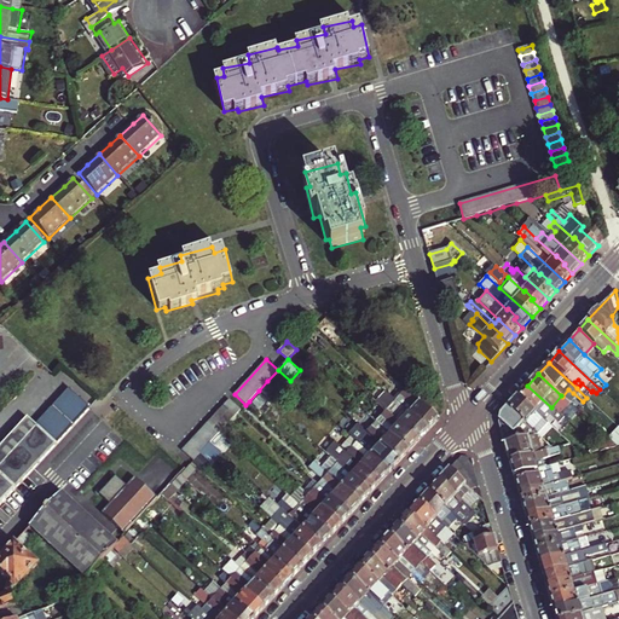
[(556,412),(551,408),(527,386),(516,397),(547,423),(556,412)]
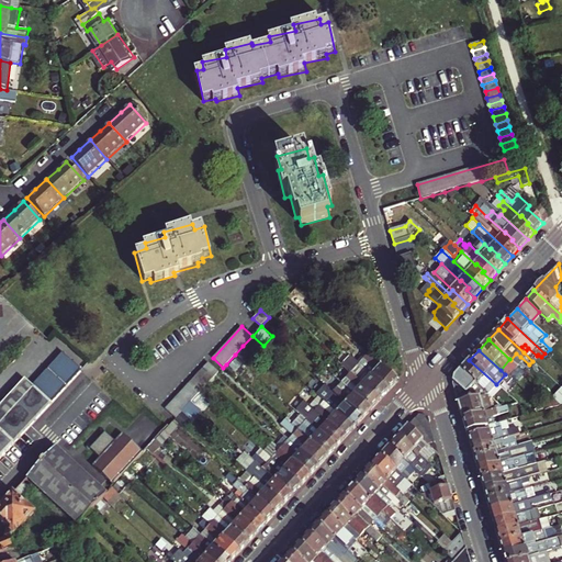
[(389,391),(398,380),(369,353),(360,363),(389,391)]
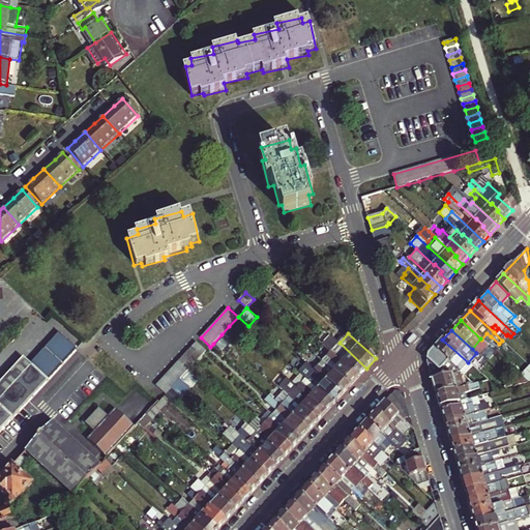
[(481,340),(486,343),(491,336),(487,333),(481,340)]
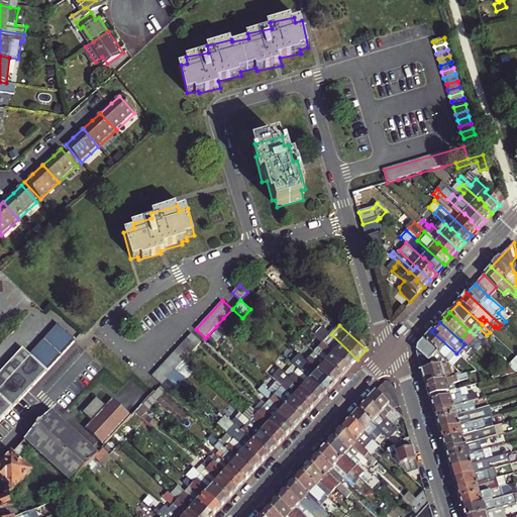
[(0,421),(75,341),(60,326),(31,356),(0,390),(0,421)]
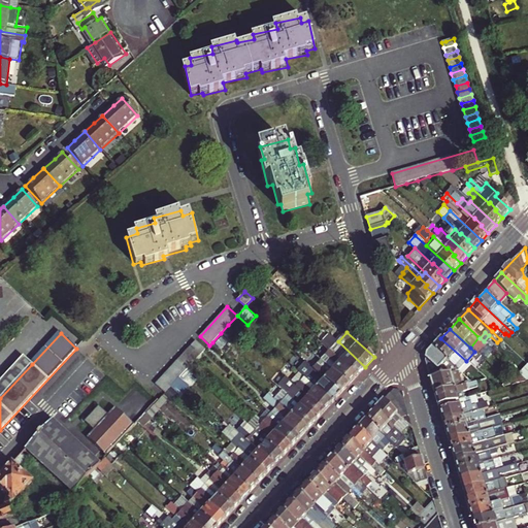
[(357,375),(365,367),(338,341),(331,335),(323,343),(330,350),(357,375)]
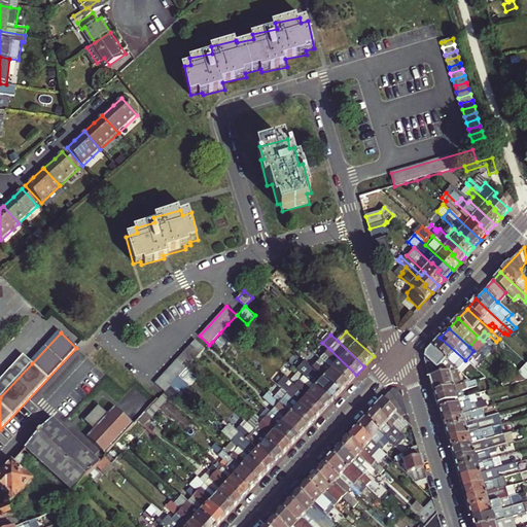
[(457,371),(465,360),(440,338),(431,347),(456,370),(457,371)]
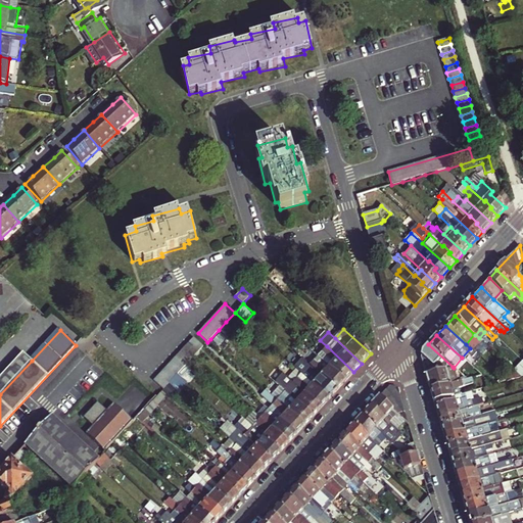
[(203,346),(194,337),(154,380),(164,389),(169,384),(178,374),(186,366),(194,357),(195,355),(200,349),(203,347),(203,346)]
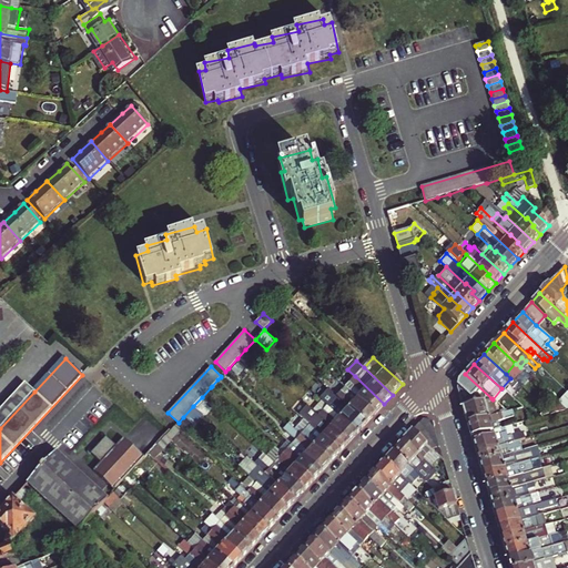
[(470,405),(492,398),(465,374),(459,379),(457,387),(463,407),(470,405)]
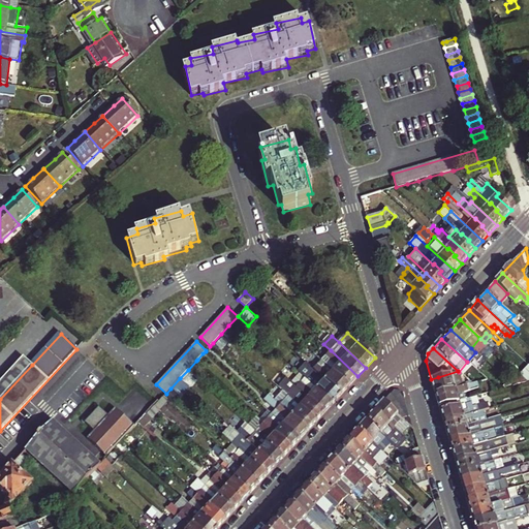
[(349,385),(358,376),(331,350),(321,360),(349,385)]
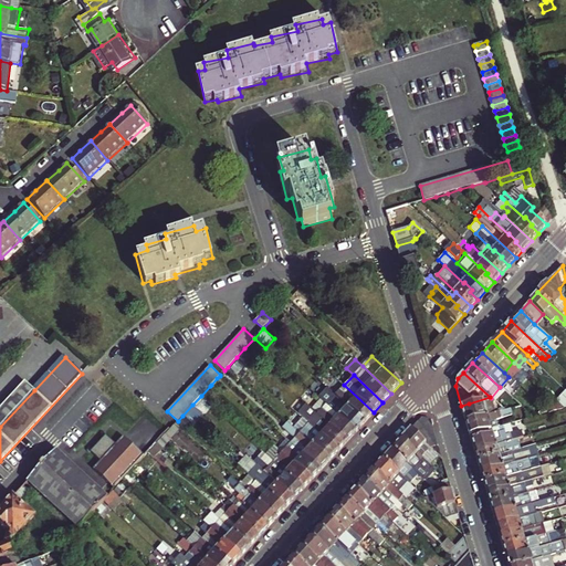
[(211,385),(216,390),(222,383),(217,378),(211,385)]
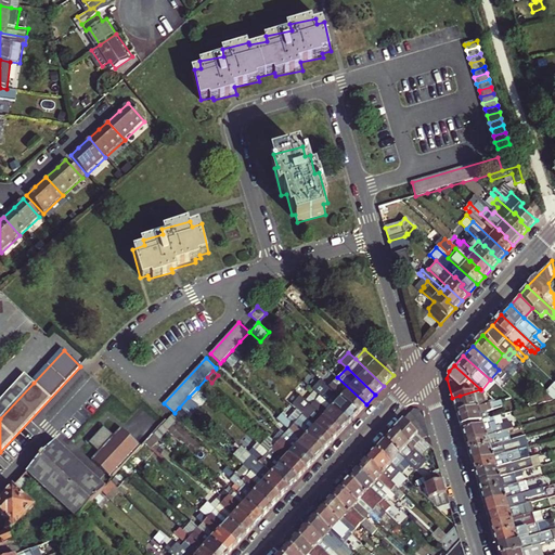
[(0,400),(0,418),(34,383),(25,375),(0,400)]
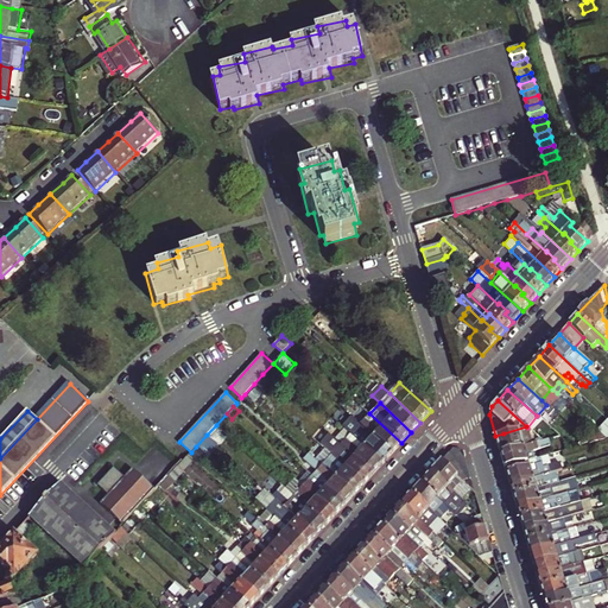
[(392,454),(401,443),(369,413),(360,424),(392,454)]
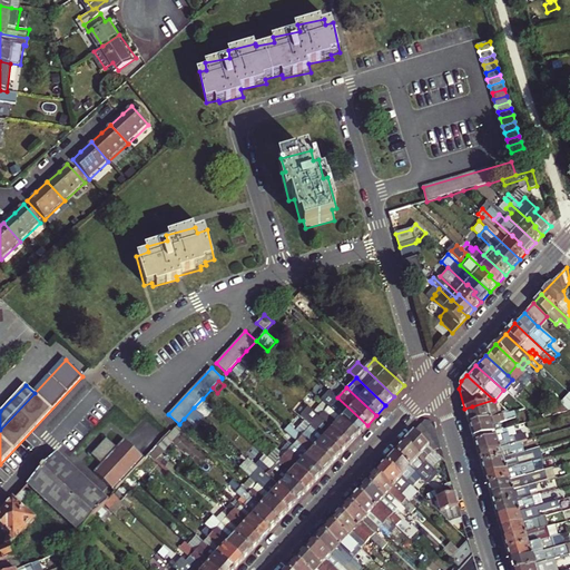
[(360,434),(367,425),(337,397),(331,391),(325,397),(322,401),(328,406),(360,434)]
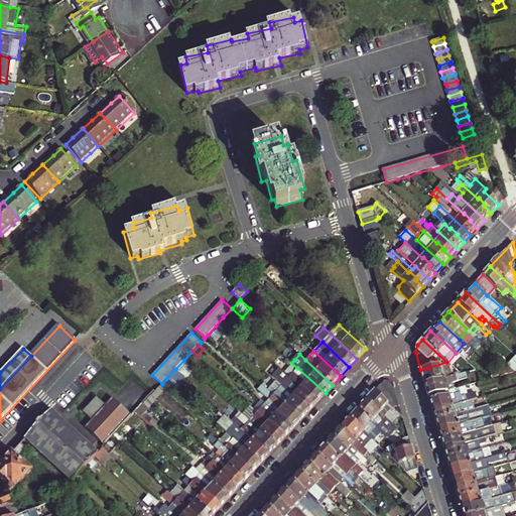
[(425,384),(453,376),(450,371),(449,372),(446,362),(427,368),(420,370),(425,384)]
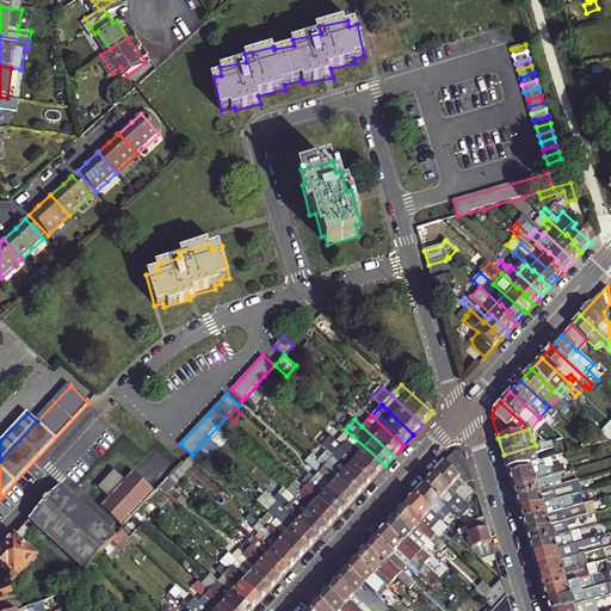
[(376,475),(386,466),(352,436),(345,430),(335,440),(376,475)]
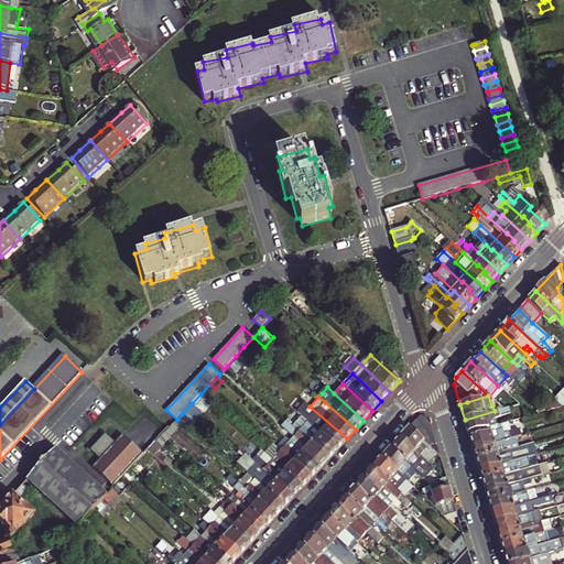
[(338,448),(347,438),(310,407),(305,402),(297,411),(308,422),(338,448)]
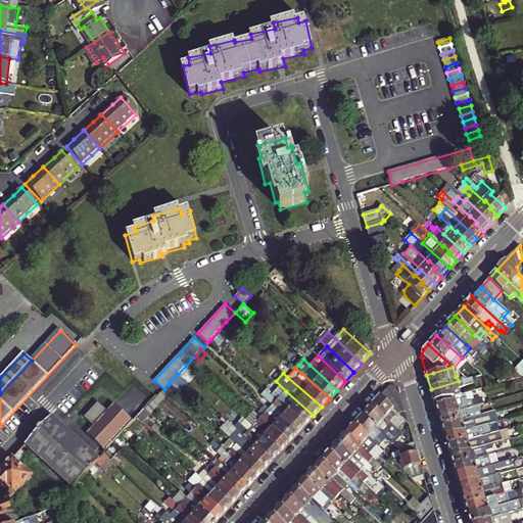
[(171,385),(177,391),(185,381),(179,376),(171,385)]
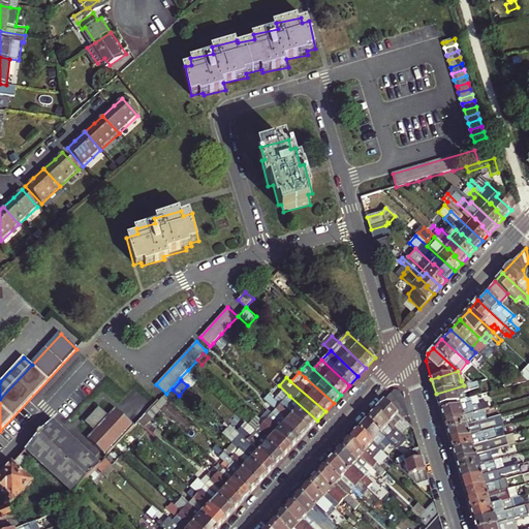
[(459,401),(468,398),(466,392),(477,387),(475,382),(471,383),(464,385),(436,394),(439,406),(459,401)]
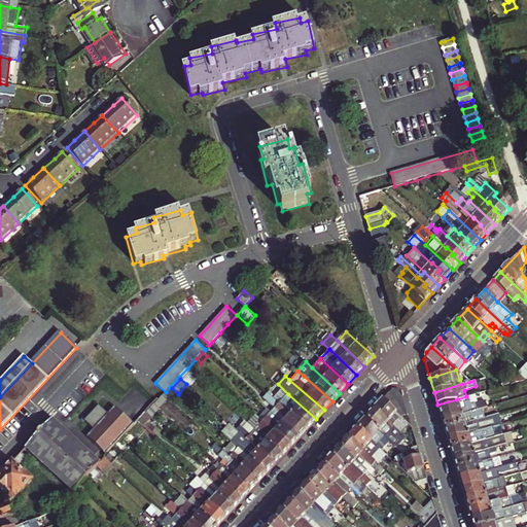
[(77,387),(65,402),(69,406),(81,391),(77,387)]
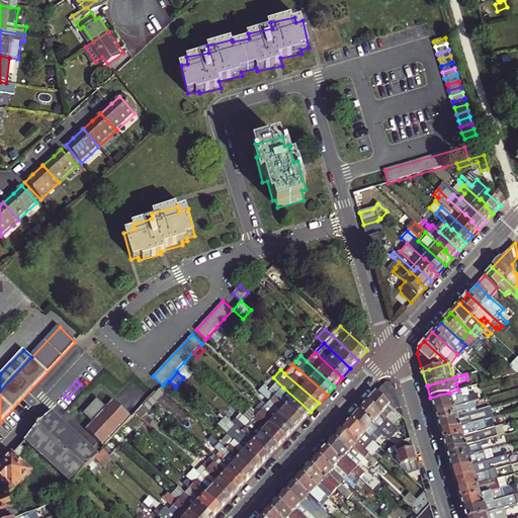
[(402,417),(405,420),(394,383),(385,382),(375,393),(402,417)]
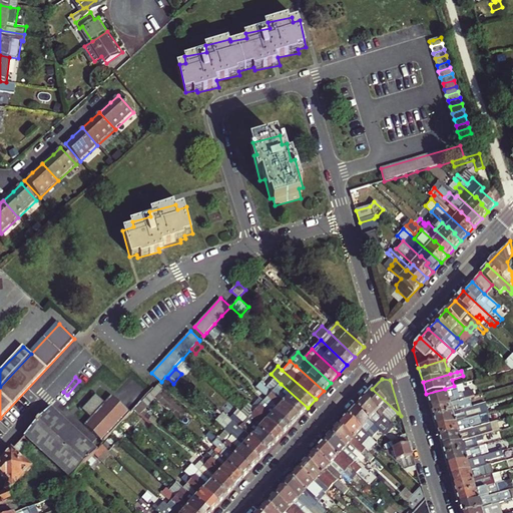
[(300,417),(308,408),(281,384),(273,392),(300,417)]
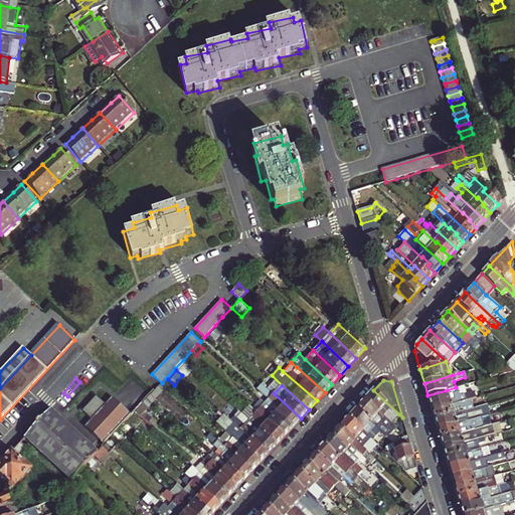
[(151,395),(156,399),(163,391),(158,386),(152,393),(151,395)]
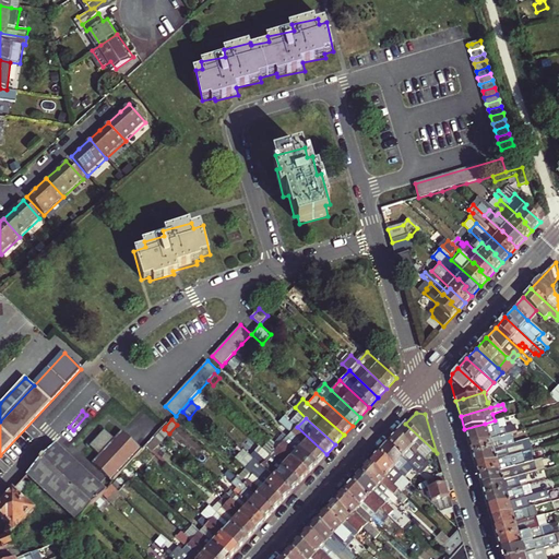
[(490,440),(489,438),(501,435),(514,431),(512,424),(502,426),(502,428),(499,429),(497,420),(495,420),(485,424),(486,428),(465,435),(468,443),(478,441),(479,443),(490,440)]
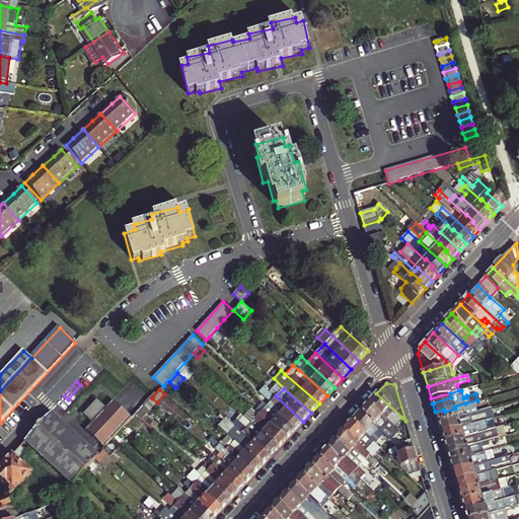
[(394,426),(402,418),(376,393),(368,402),(394,426)]
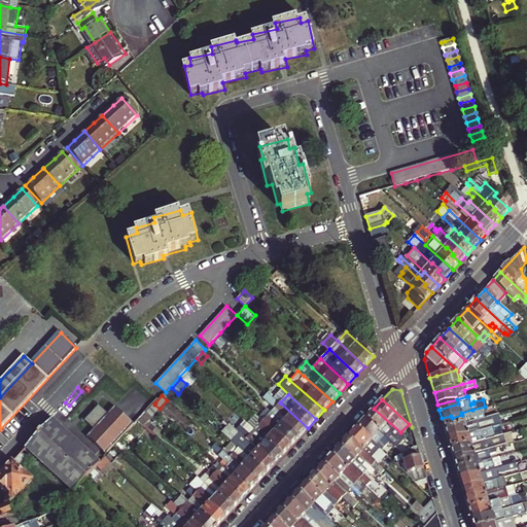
[(300,436),(308,428),(280,402),(276,407),(272,412),(300,436)]
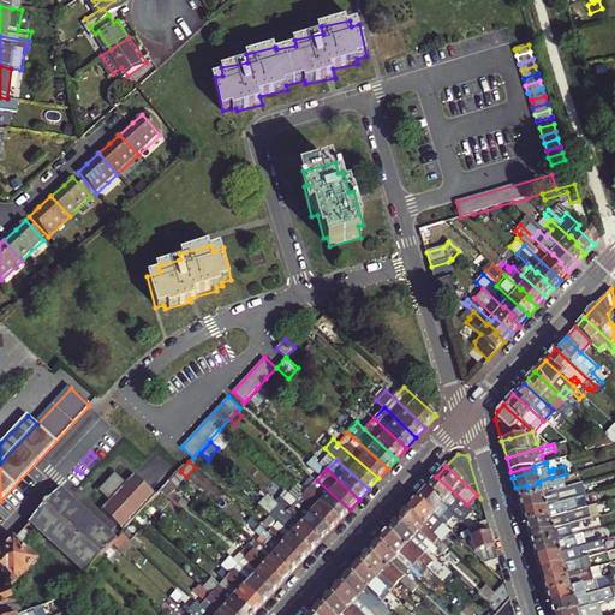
[(171,483),(177,488),(186,477),(180,472),(171,483)]
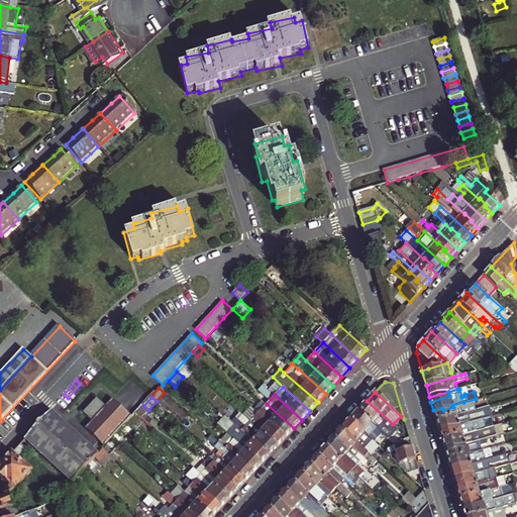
[(119,431),(127,423),(132,418),(113,401),(107,408),(98,400),(84,414),(93,422),(86,430),(105,447),(111,440),(119,431)]
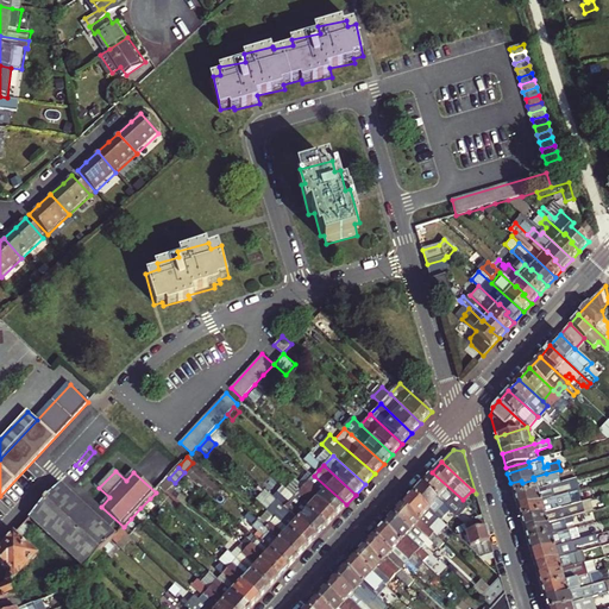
[(468,504),(463,500),(432,472),(422,483),(457,516),(468,504)]
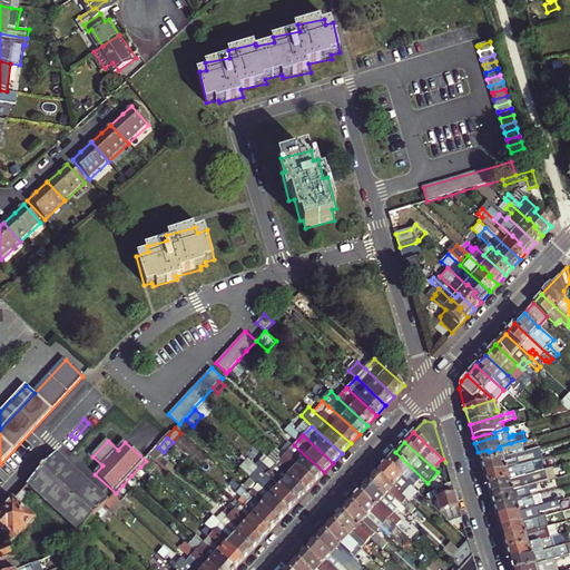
[(481,464),(511,457),(509,452),(512,451),(511,443),(499,446),(500,449),(489,452),(488,450),(478,452),(481,464)]
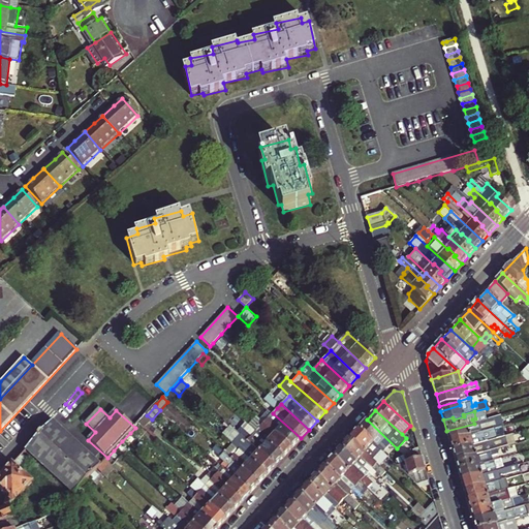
[(292,447),(301,438),(273,413),(263,423),(292,447)]
